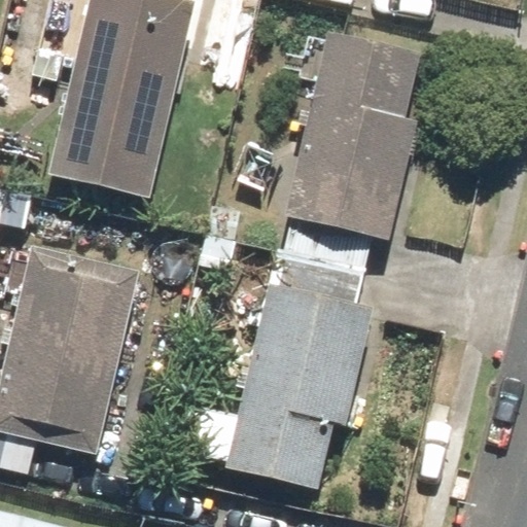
[(194,0),(90,0),(58,177),(159,196),(194,0)]
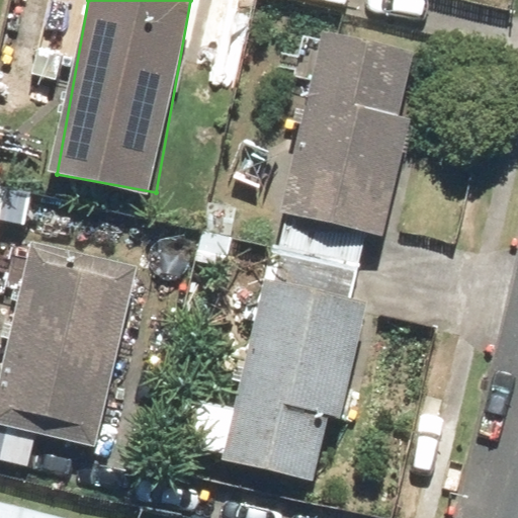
[(400,111),(410,48),(321,33),(290,219),(392,235),(411,113),(400,111)]
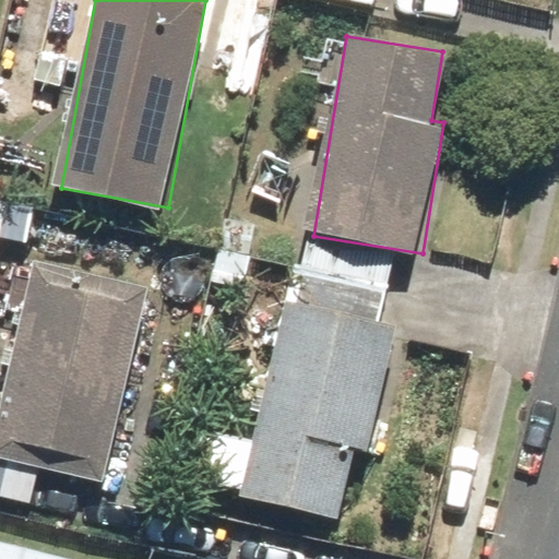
[(393,259),(312,241),(298,307),(287,305),(244,499),(334,519),(349,452),(370,456),(400,330),(378,324),(393,259)]
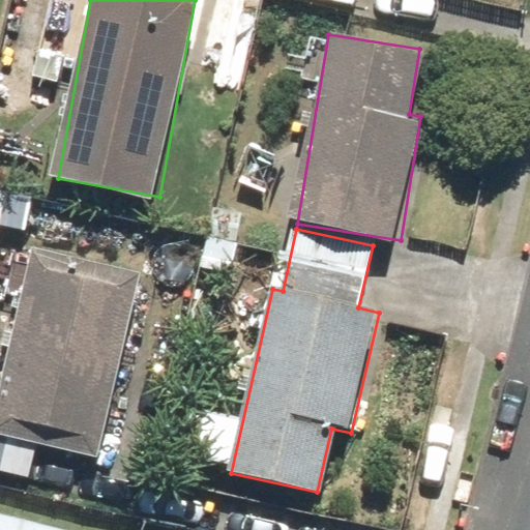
[(140,272),(32,249),(0,401),(0,437),(100,459),(140,272)]
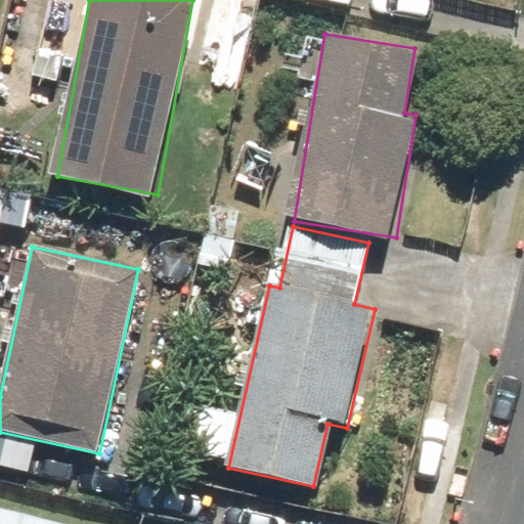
[(0,523),(74,523),(76,519),(0,504),(0,523)]
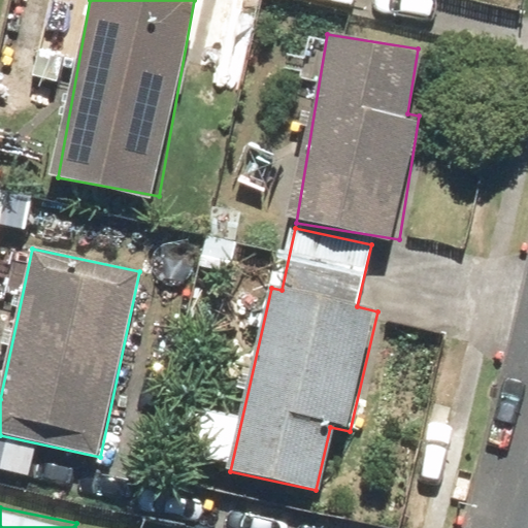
All buildings are outlined.
